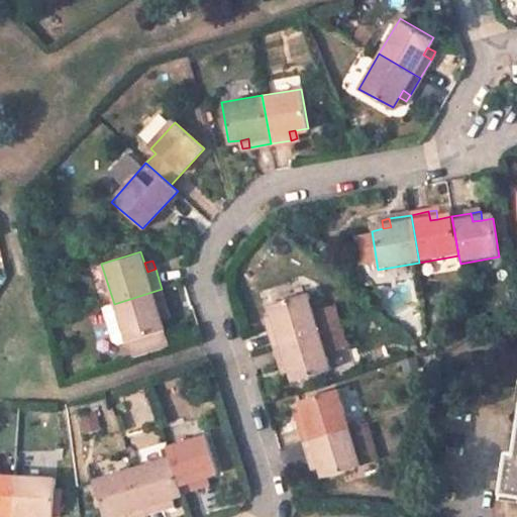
[(127,340),(166,329),(162,318),(159,309),(168,306),(162,289),(114,304),(127,340)]
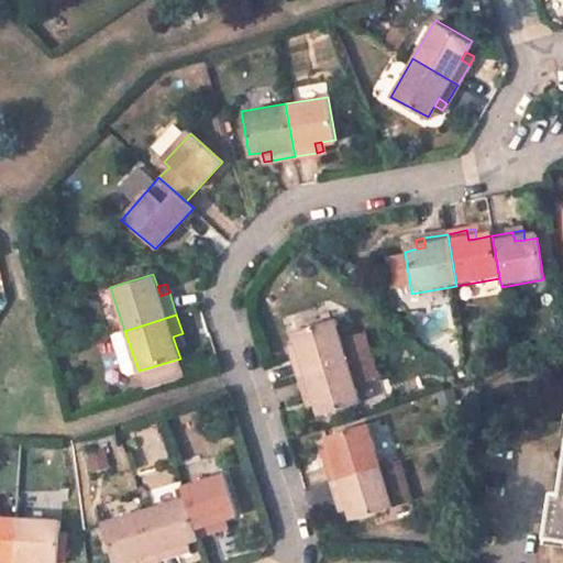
[(337,322),(296,334),(300,348),(302,355),(294,357),(299,375),(348,359),(337,322)]
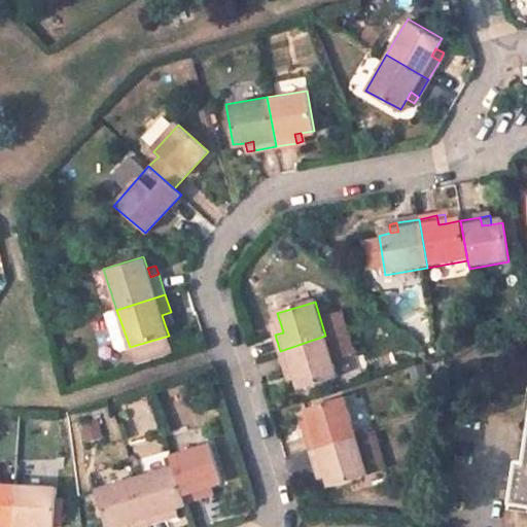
[(165,324),(174,321),(171,312),(162,315),(165,324)]
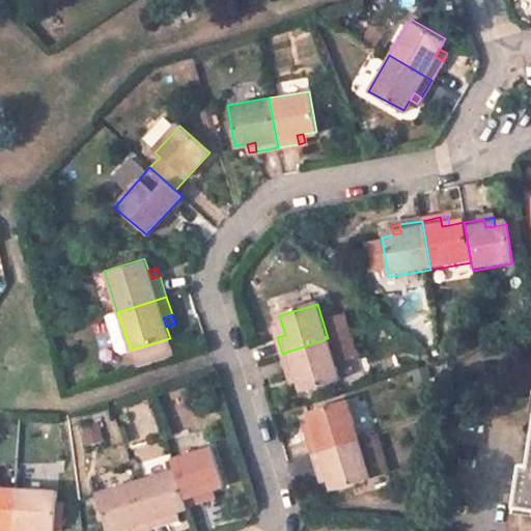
[(283,328),(274,330),(277,337),(285,335),(283,328)]
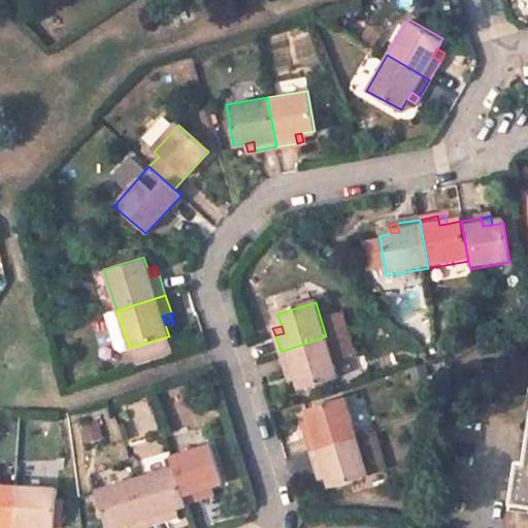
[(326,336),(281,352),(288,376),(297,373),(299,380),(302,391),(339,380),(326,336)]
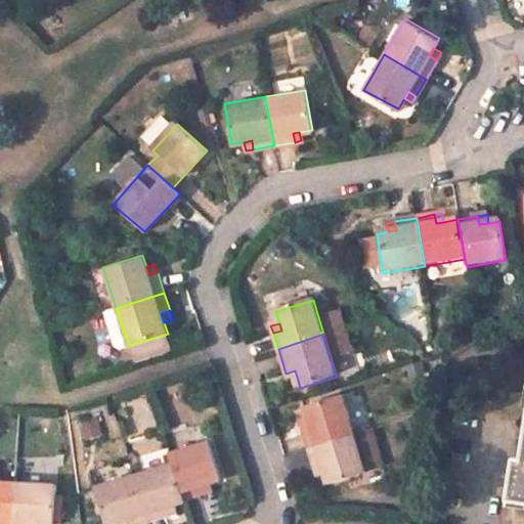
[(295,370),(286,374),(288,379),(297,377),(295,370)]
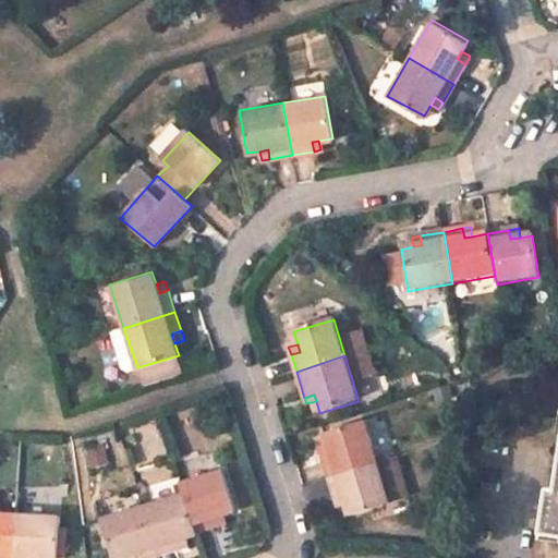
[(350,469),(378,461),(368,429),(366,423),(327,435),(330,448),(332,455),(324,457),(329,475),(339,473),(350,469)]
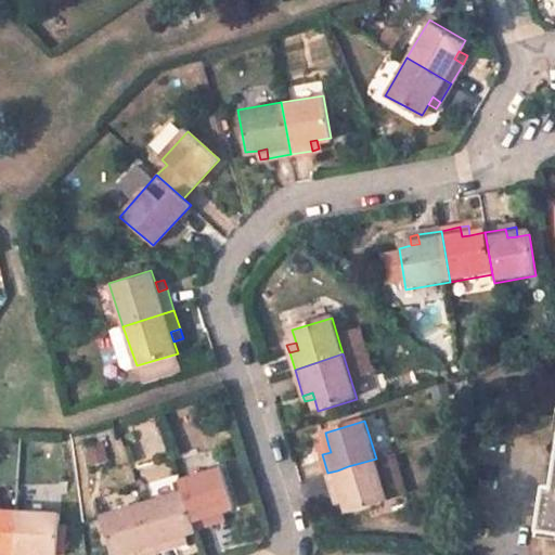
[(328,446),(320,448),(322,454),(331,452),(328,446)]
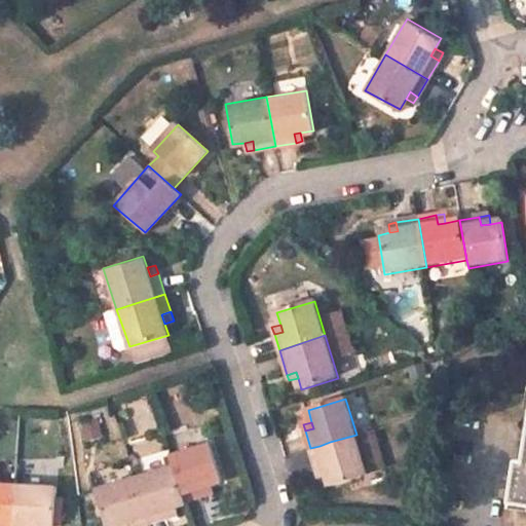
[(320,446),(310,448),(318,473),(327,470),(329,477),(332,488),(387,468),(374,428),(357,435),(330,442),(320,446)]
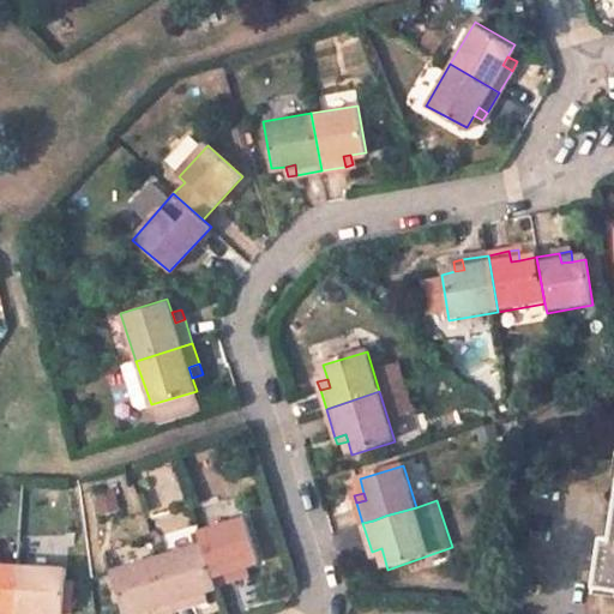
[(203,541),(216,584),(240,578),(238,567),(246,565),(259,560),(246,516),(199,529),(203,541)]
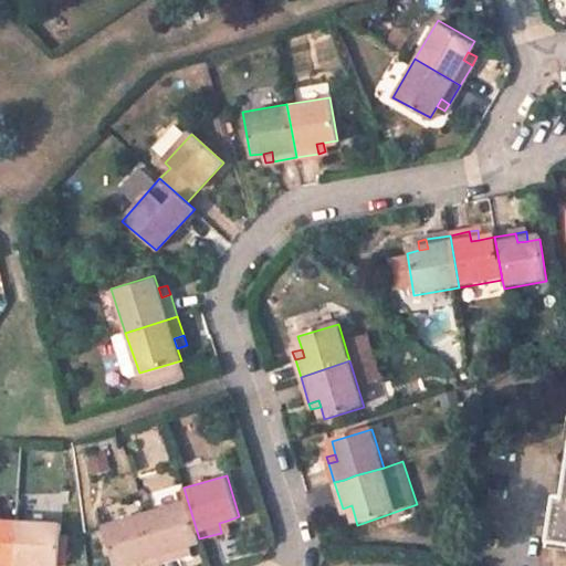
[(565,494),(561,493),(553,537),(565,540),(565,494)]
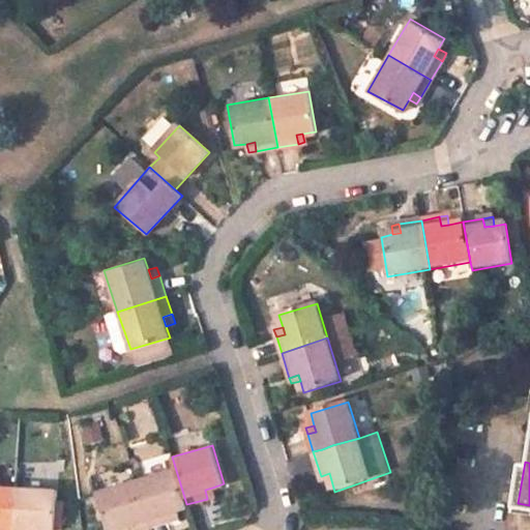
[(175,467),(135,479),(149,525),(168,520),(166,510),(173,508),(186,504),(175,467)]
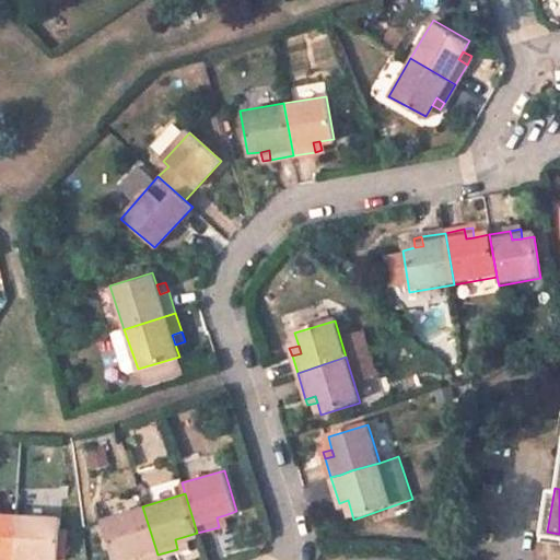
[(339,503),(341,511),(350,508),(348,500),(339,503)]
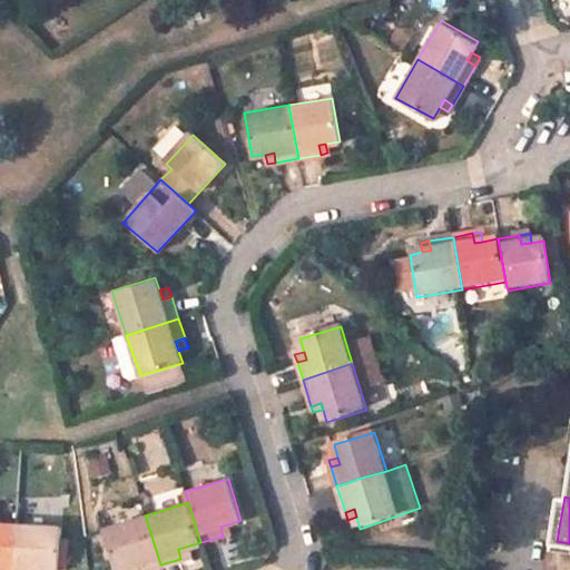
[(145,516),(101,528),(112,568),(127,564),(135,562),(137,569),(144,569),(160,564),(145,516)]
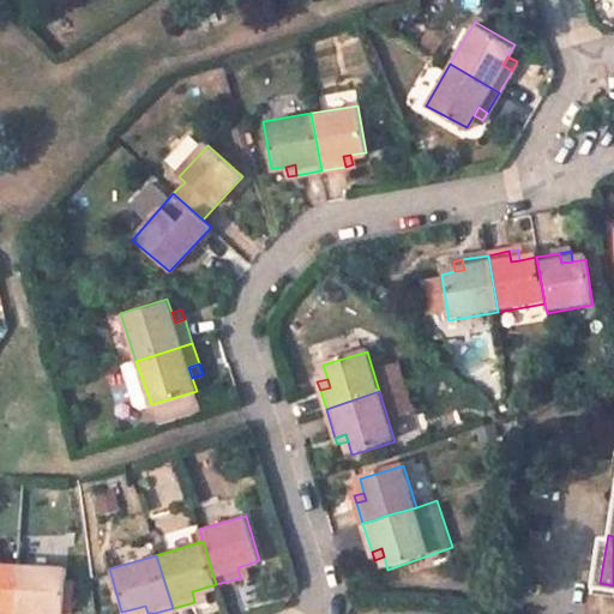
[(0,613),(13,613),(17,565),(0,563),(0,613)]
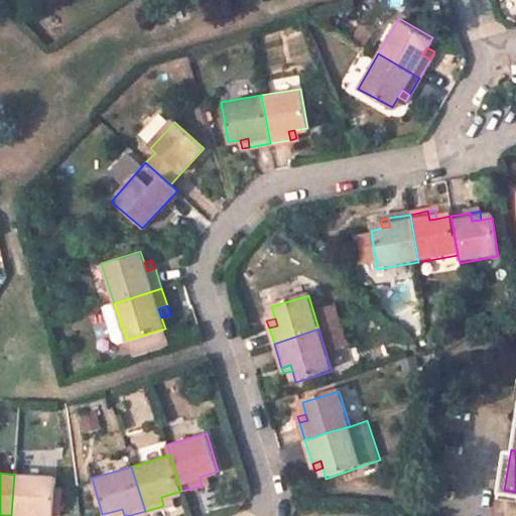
[(14,475),(11,515),(32,515),(33,515),(34,515),(50,515),(54,477),(14,475)]
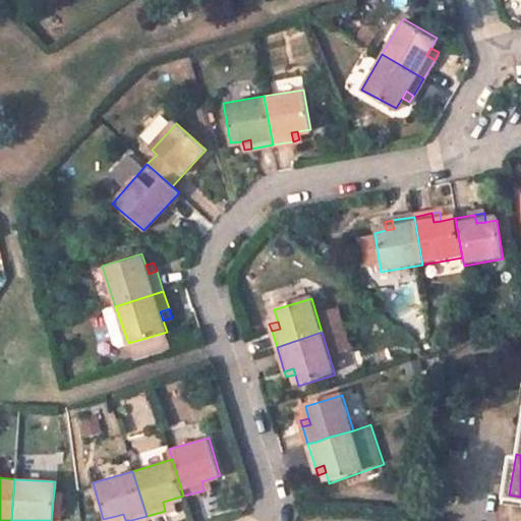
[(209,479),(201,481),(204,490),(211,487),(209,479)]
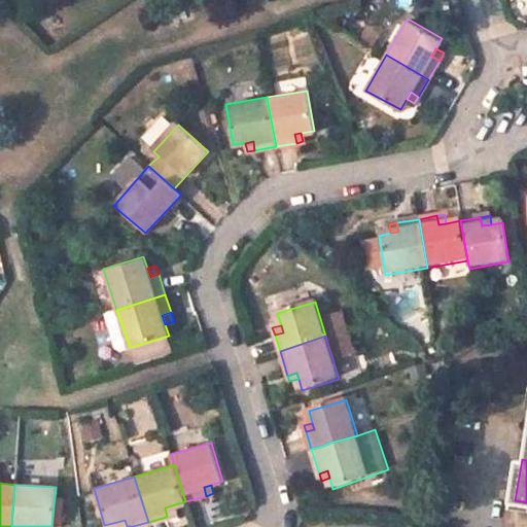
[(165,507),(167,517),(175,515),(172,505),(165,507)]
